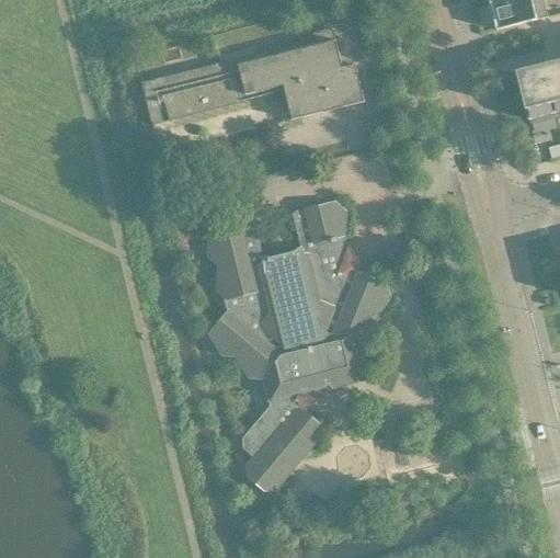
[(534,10),(532,0),(498,0),(489,2),(495,27),(548,14),(546,7),(534,10)]
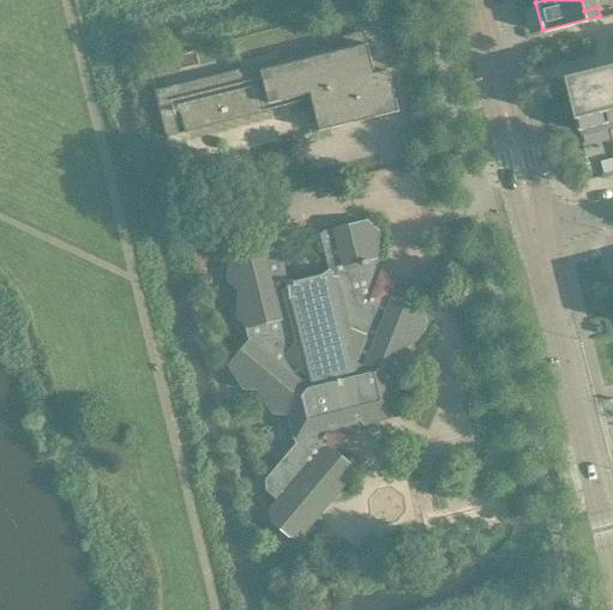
[(398,109),(388,68),(373,72),(364,29),(342,35),(343,41),(280,56),(277,50),(238,60),(240,67),(154,89),(166,134),(311,98),(318,130),(398,109)]
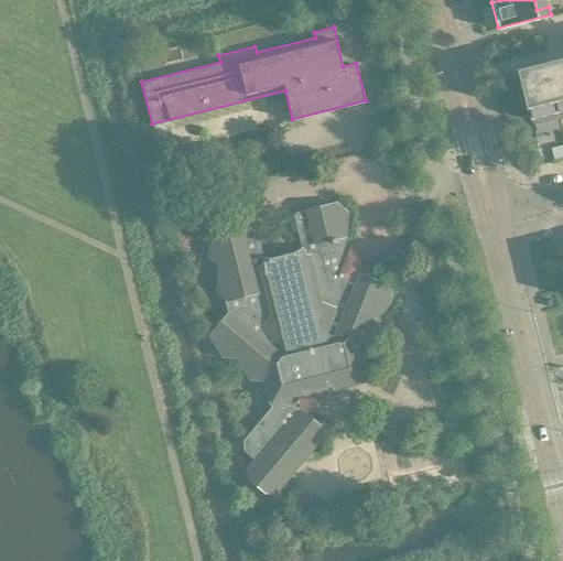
[(562,109),(562,57),(544,63),(558,111),(562,109)]
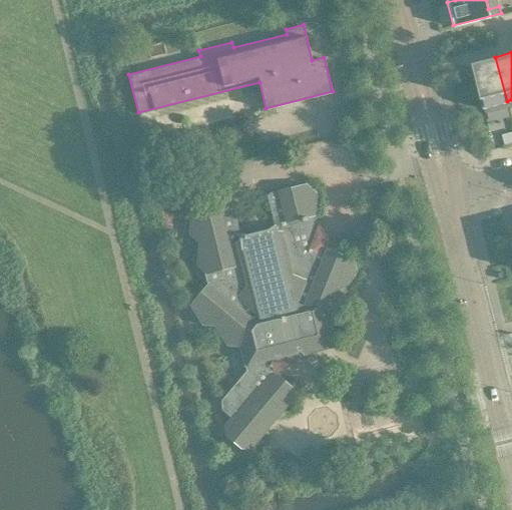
[(507,101),(495,57),(471,63),(482,107),(507,101)]
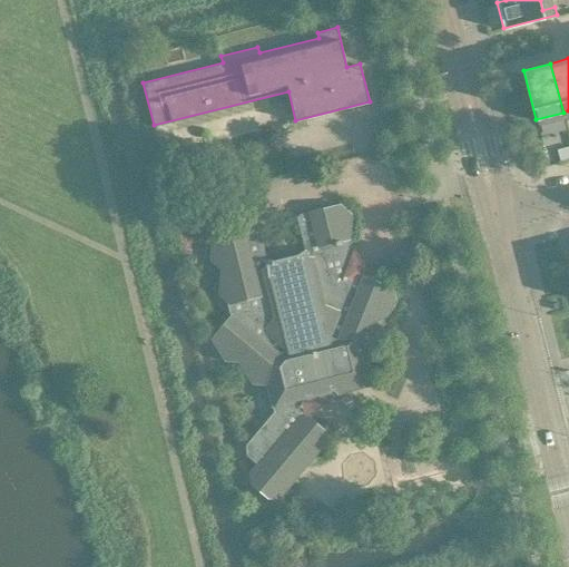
[(305,152),(290,156),(293,169),(308,165),(305,152)]
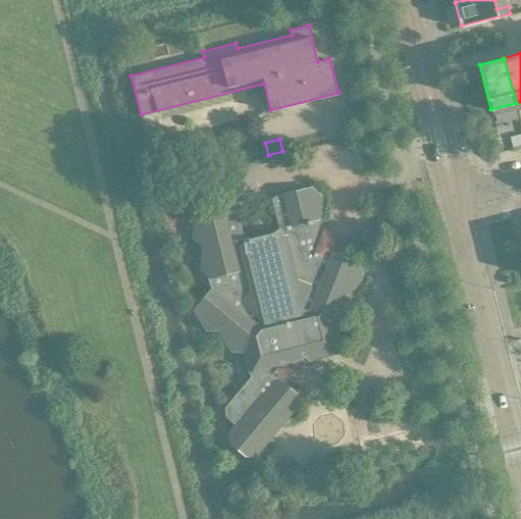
[(252,238),(243,237),(236,205),(231,204),(231,203),(194,212),(193,237),(202,245),(201,268),(207,273),(210,288),(193,308),(206,328),(218,329),(230,350),(244,351),(250,375),(224,406),(225,416),(236,424),(229,431),(229,440),(246,454),(255,454),(268,437),(267,428),(275,420),(284,419),(298,403),(297,394),(280,380),(279,380),(275,363),(311,354),(310,351),(315,350),(317,356),(341,351),(334,323),(350,306),(347,294),(361,275),(358,261),(331,251),(322,253),(312,249),(314,245),(309,224),(319,222),(321,195),(310,186),(274,195),(271,198),(278,227),(271,232),(252,238)]
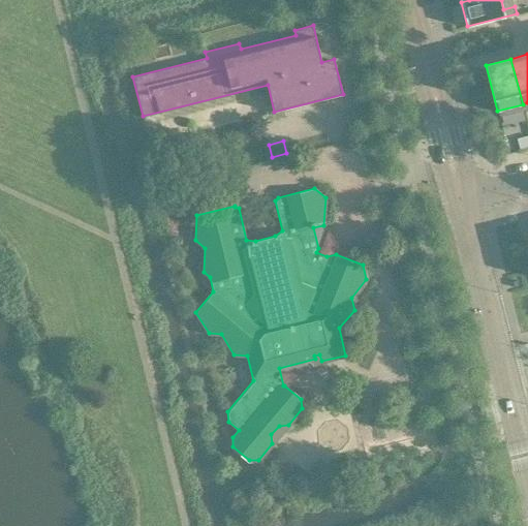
[(320,459),(316,460),(311,465),(312,469),(317,474),(321,473),(327,468),(325,464),(320,459)]
